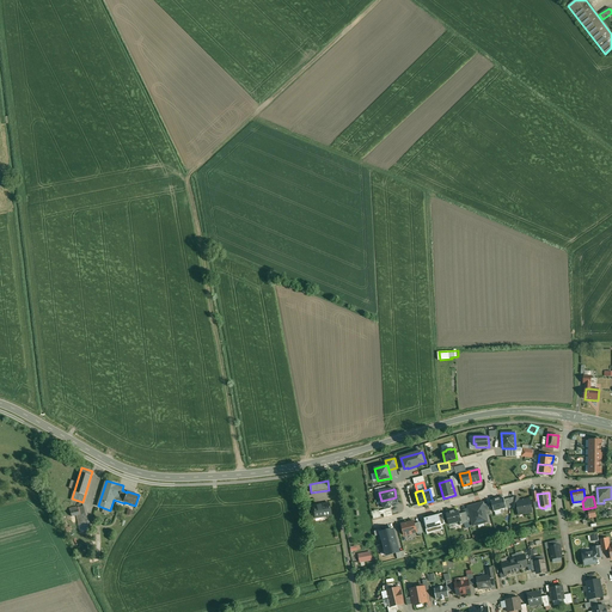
[(398,505),(396,497),(381,501),(384,509),(398,505)]
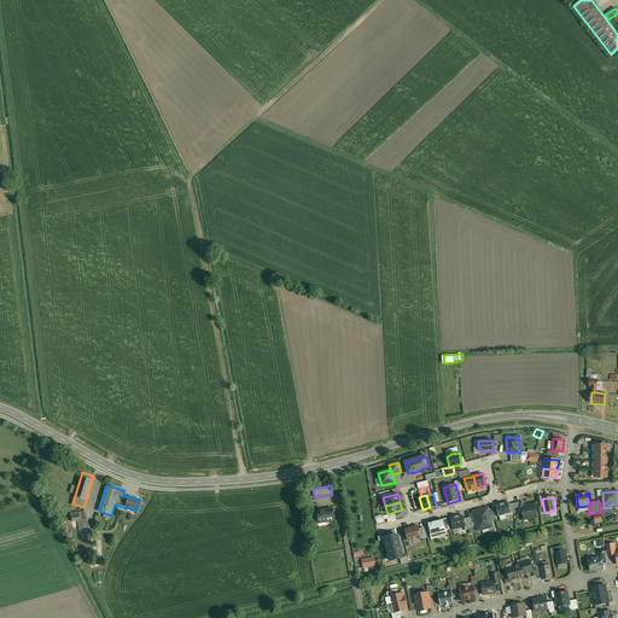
[(508,502),(496,506),(499,517),(512,513),(509,505),(508,502)]
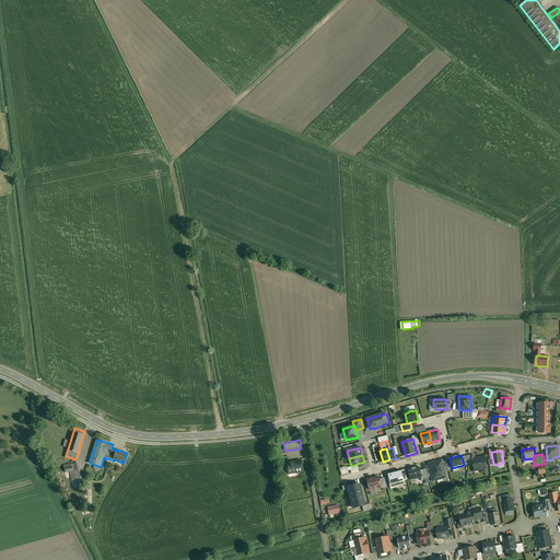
[(470,455),(462,457),(464,465),(469,464),(470,455)]
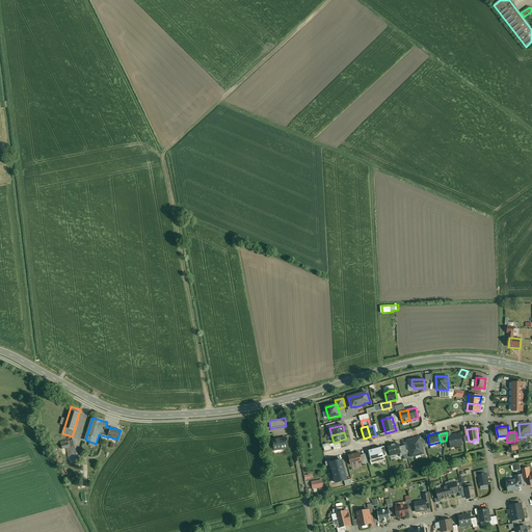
[(460,434),(455,435),(454,435),(453,435),(451,435),(451,436),(450,443),(451,446),(455,445),(455,446),(456,447),(458,446),(459,445),(462,444),(460,434)]
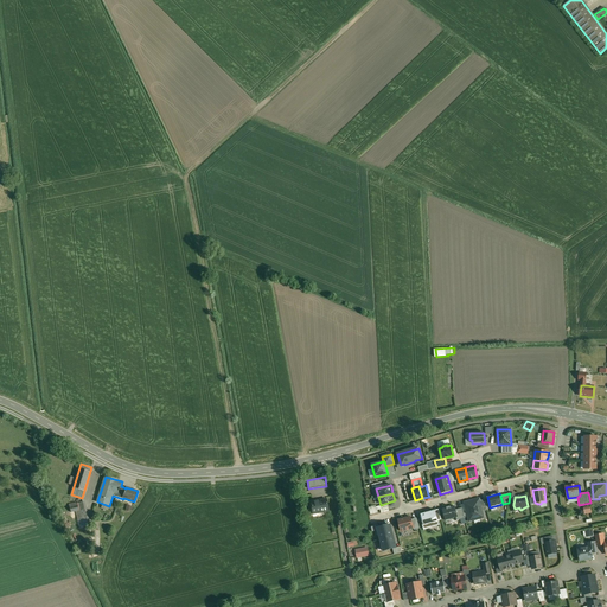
[(328,511),(326,499),(310,502),(312,515),(328,511)]
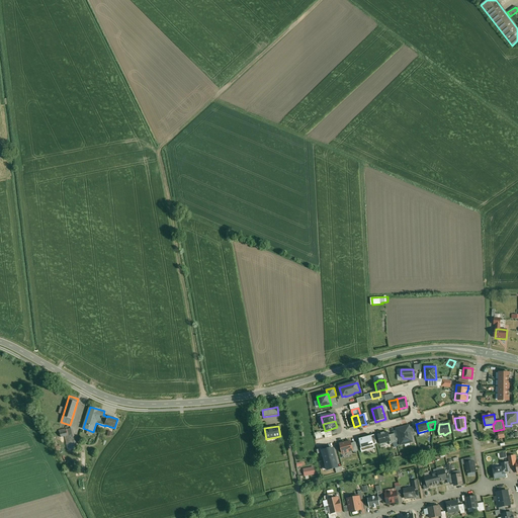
[(403,427),(397,429),(397,430),(398,436),(401,445),(414,441),(412,436),(411,436),(408,428),(408,427),(403,428),(403,427)]
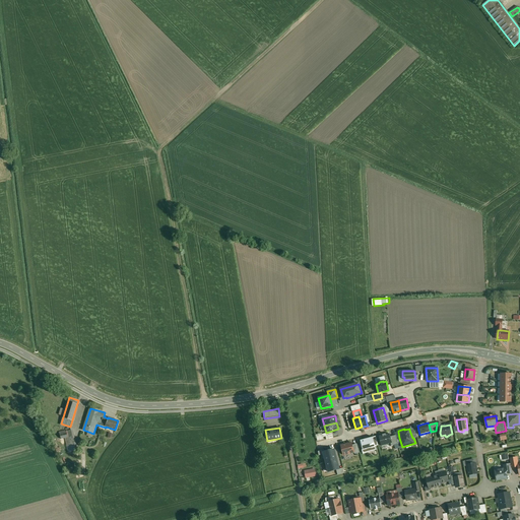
[(383,436),(379,437),(381,446),(391,444),(392,443),(390,437),(390,434),(386,435),(386,434),(383,435),(383,436)]
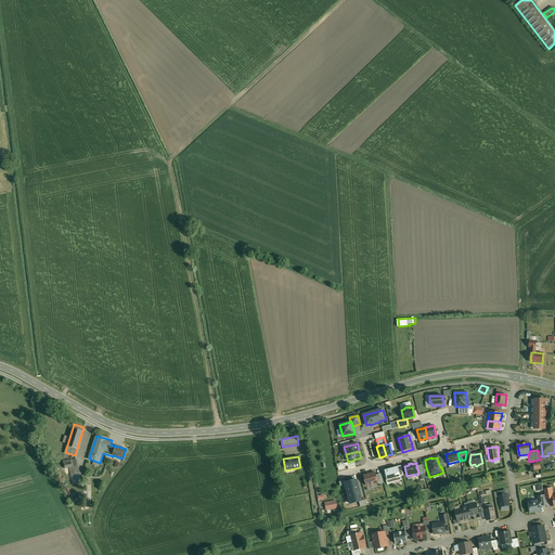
[(398,466),(385,470),(385,473),(384,473),(387,483),(401,480),(400,476),(398,466)]
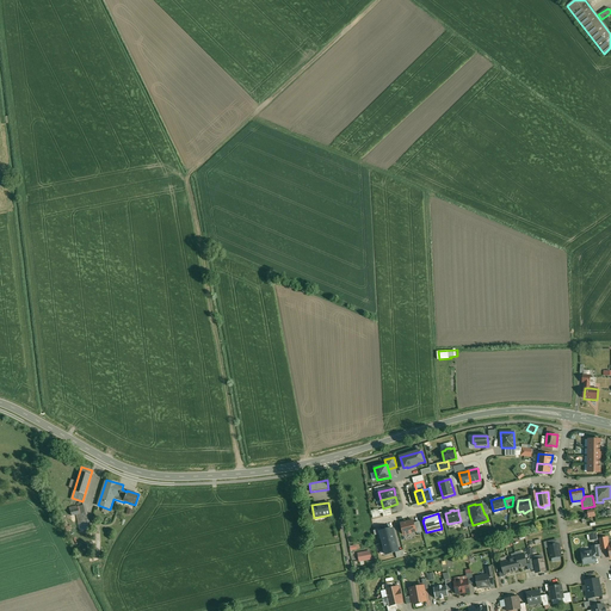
[(413,520),(401,524),(403,535),(417,531),(414,523),(413,520)]
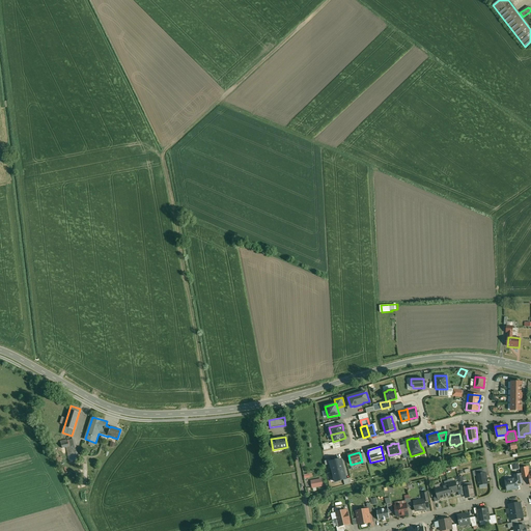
[(331,463),(333,472),(344,469),(341,458),(332,462),(330,462),(331,463)]
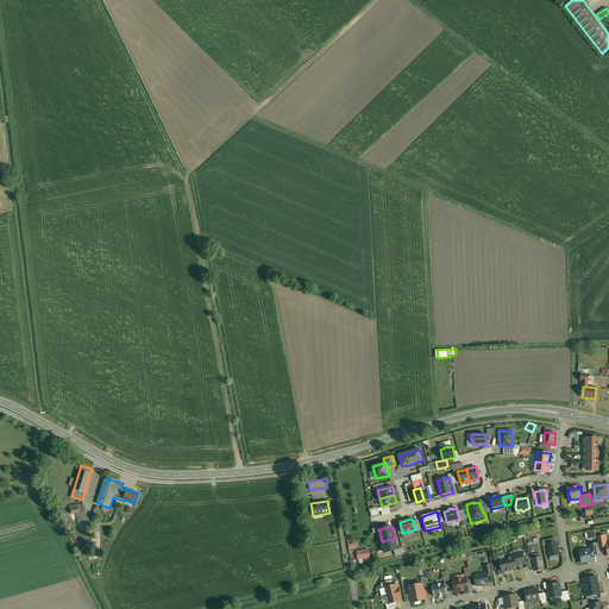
[(606,537),(597,538),(598,544),(598,548),(607,546),(607,544),(606,537)]
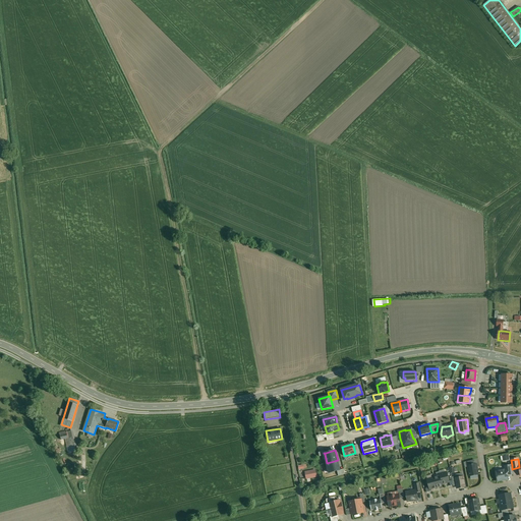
[(338,460),(327,463),(330,473),(337,471),(341,470),(338,460)]
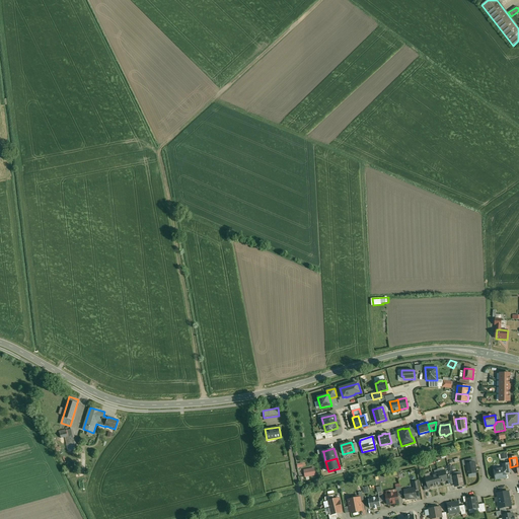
[(466,464),(468,474),(476,472),(474,462),(466,464)]
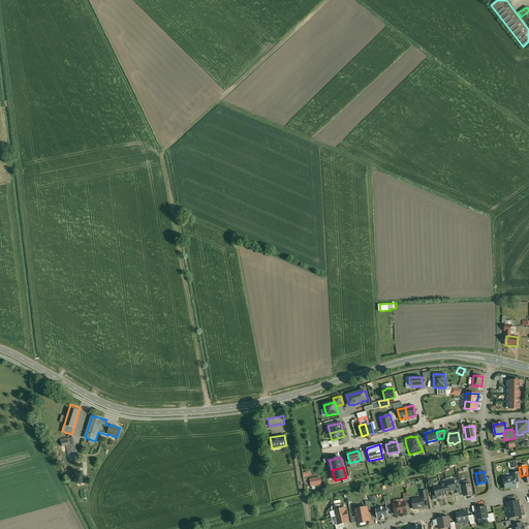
[(514,476),(503,478),(505,489),(516,487),(516,483),(515,476),(514,476)]
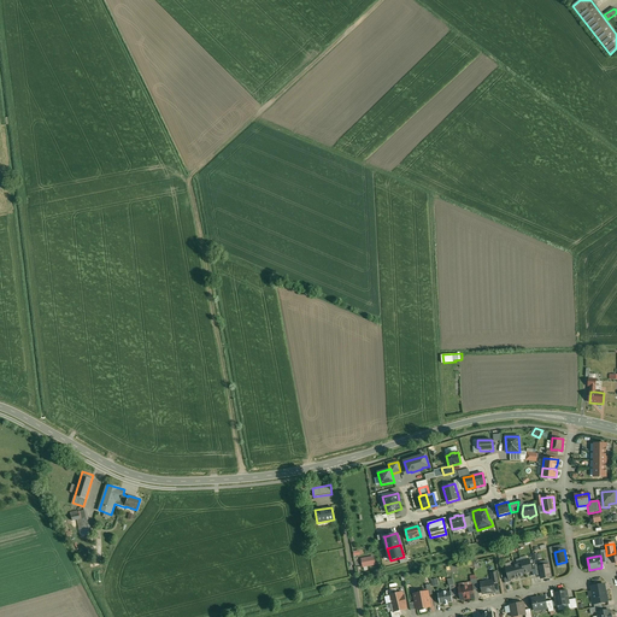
[(374,557),(362,559),(363,568),(375,565),(374,557)]
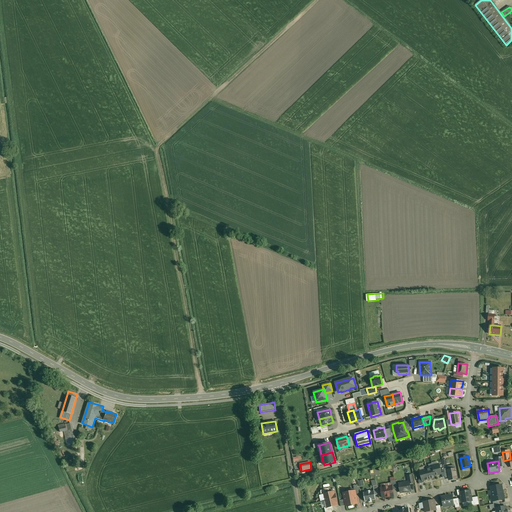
[(439,464),(432,466),(433,467),(429,467),(429,469),(426,469),(429,479),(436,478),(435,476),(442,474),(441,473),(439,464)]
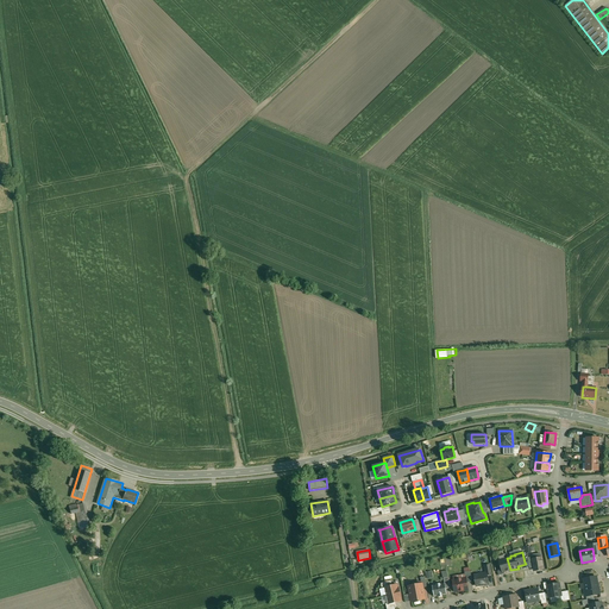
[(507,558),(500,560),(502,570),(502,572),(503,572),(510,570),(507,558)]
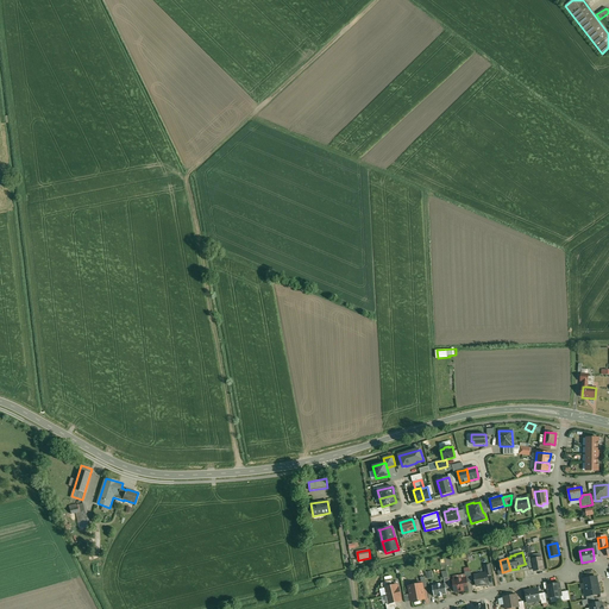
[(533,559),(532,559),(534,567),(534,570),(537,571),(544,570),(542,558),(533,559)]
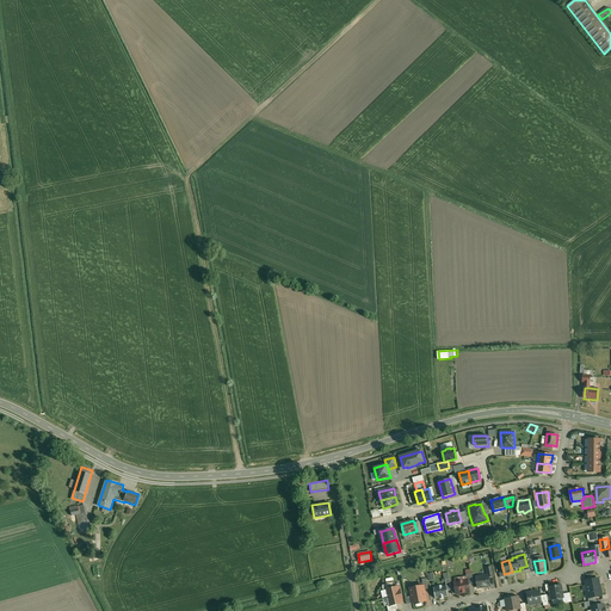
[(488,575),(481,576),(481,575),(477,576),(477,578),(476,578),(479,588),(491,586),(489,578),(488,575)]
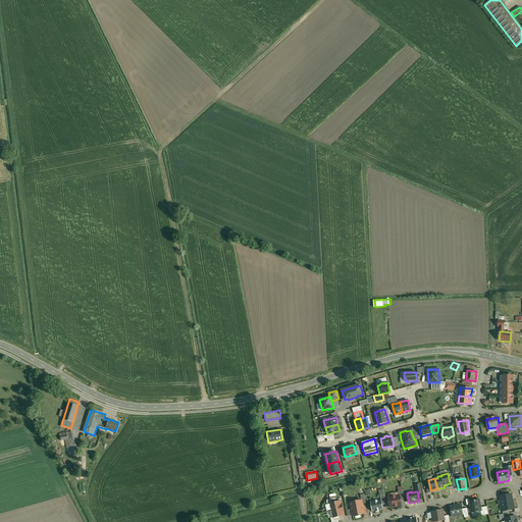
[(510,494),(502,496),(501,497),(503,505),(502,506),(502,508),(503,508),(505,508),(505,511),(514,509),(512,494),(510,494)]
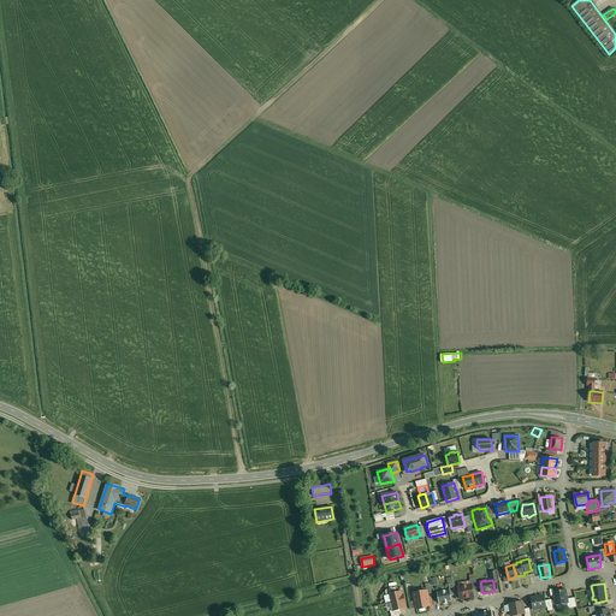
[(472,585),(458,587),(460,599),(474,597),(473,590),(472,585)]
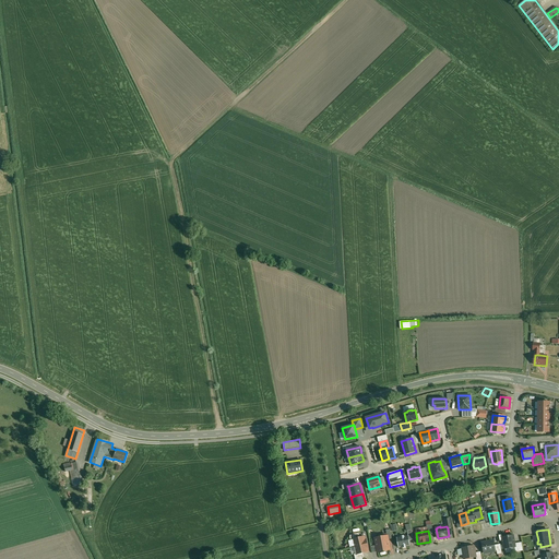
[(388,536),(376,538),(377,546),(378,551),(378,552),(390,550),(390,549),(389,539),(388,536)]
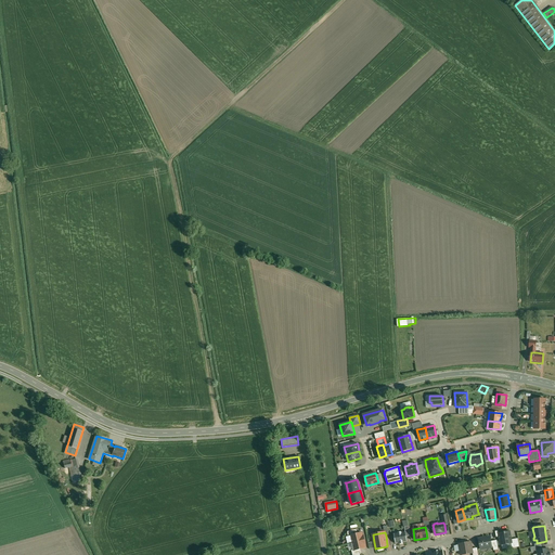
[(405,532),(402,532),(401,532),(398,532),(398,533),(398,536),(395,536),(396,543),(408,542),(407,537),(405,532)]
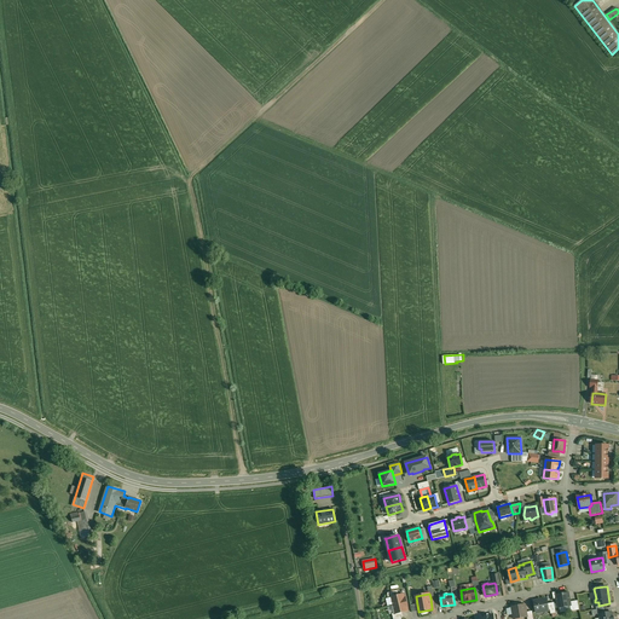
[(568,594),(556,595),(559,608),(571,606),(571,602),(568,594)]
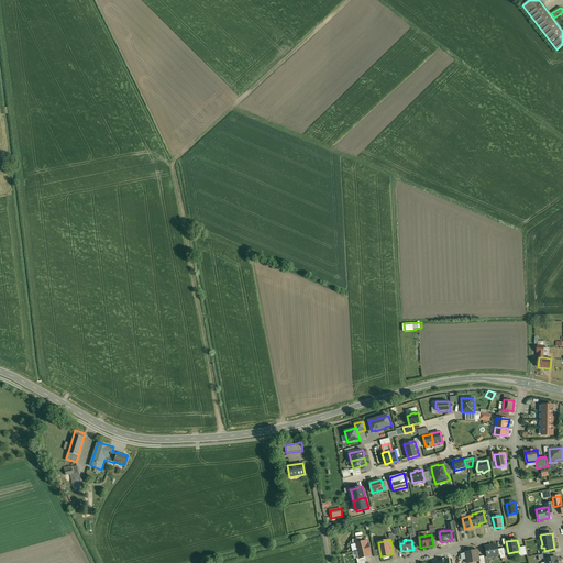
[(363,542),(356,543),(356,544),(356,547),(356,548),(356,551),(370,548),(370,545),(368,547),(367,541),(363,542)]
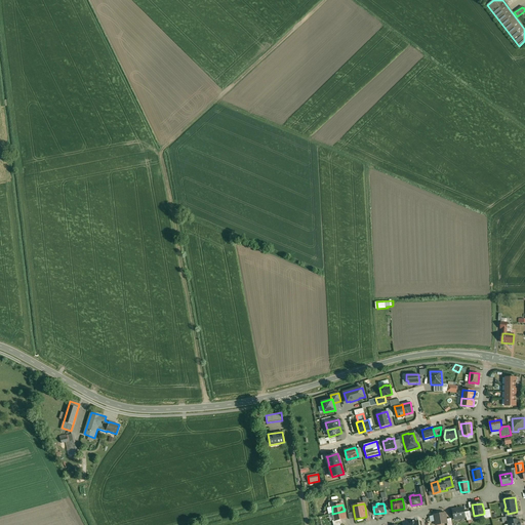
[(463,508),(453,510),(455,520),(466,518),(465,512),(463,508)]
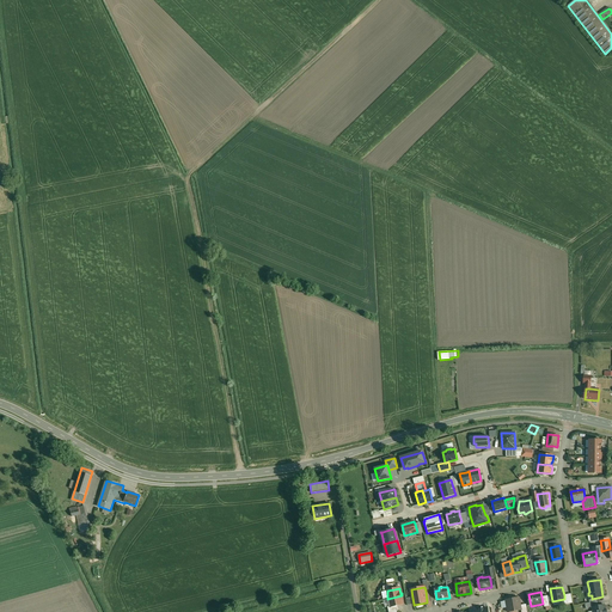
[(402,595),(387,599),(389,604),(390,604),(391,606),(391,607),(398,605),(403,604),(402,598),(403,598),(402,595)]
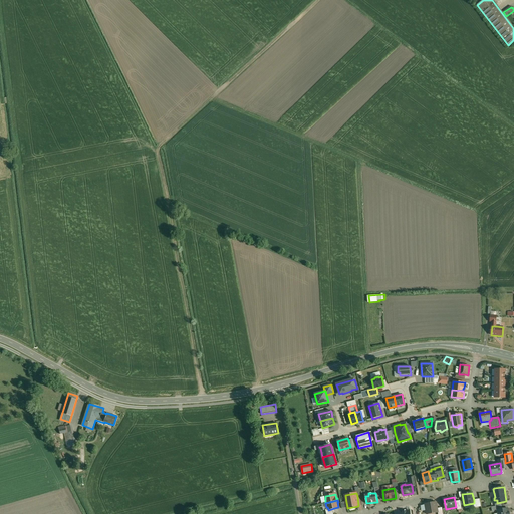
[(436,502),(426,504),(427,513),(428,513),(438,512),(436,502)]
